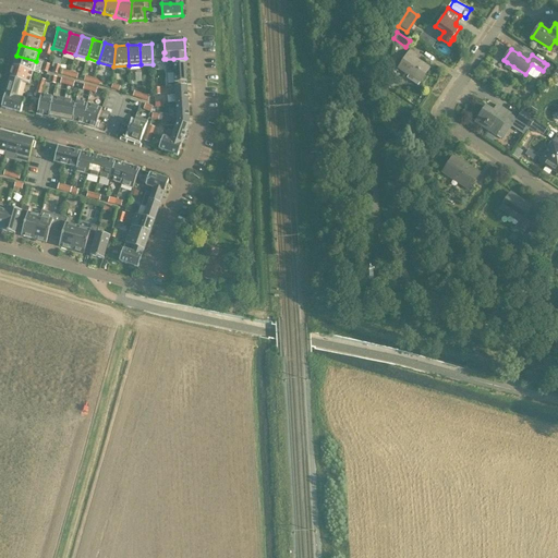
[(410,50),(398,69),(409,75),(407,79),(417,86),(420,83),(429,68),(414,58),(416,55),(410,50)]
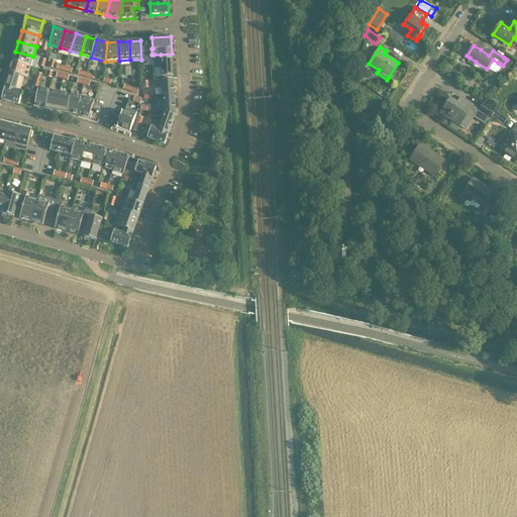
[(15,52),(12,62),(30,67),(36,69),(39,59),(33,57),(15,52)]
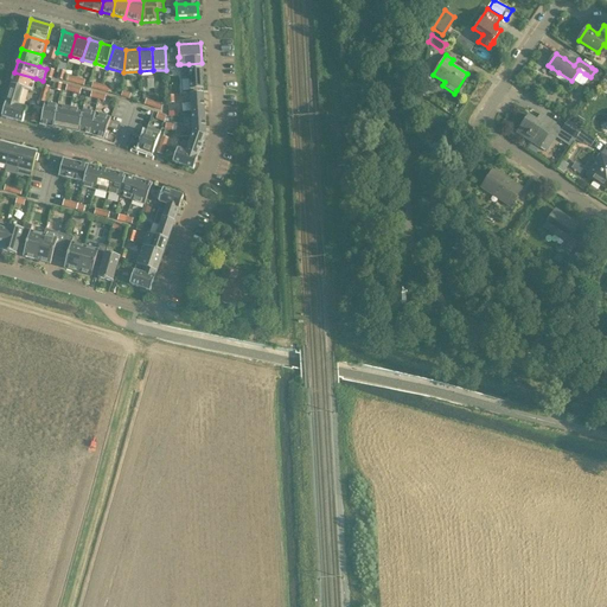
[(189,64),(180,64),(181,80),(181,91),(190,91),(203,90),(202,63),(189,64)]
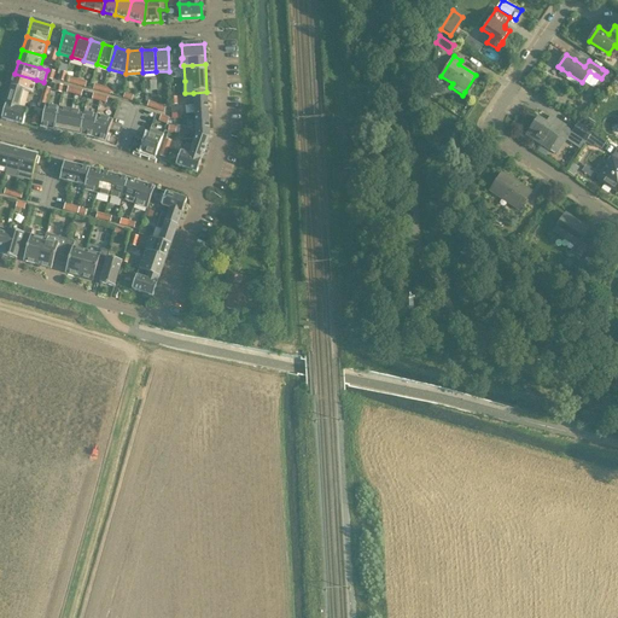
[(11,87),(23,91),(33,93),(36,80),(15,74),(11,87)]
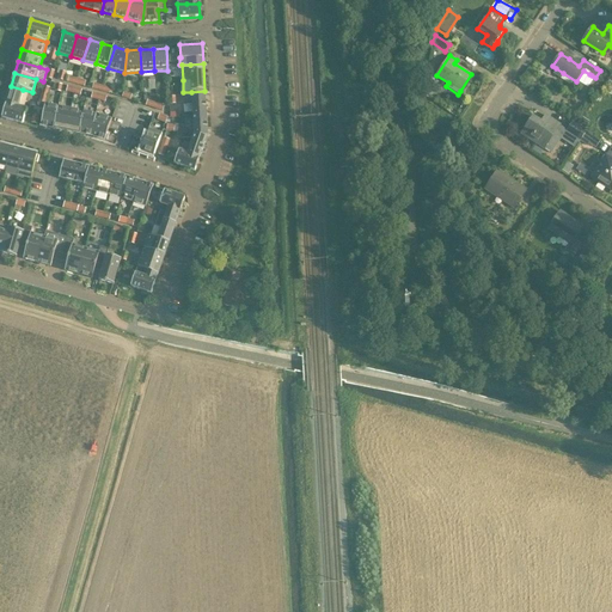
[(11,86),(5,105),(18,109),(23,90),(11,86)]
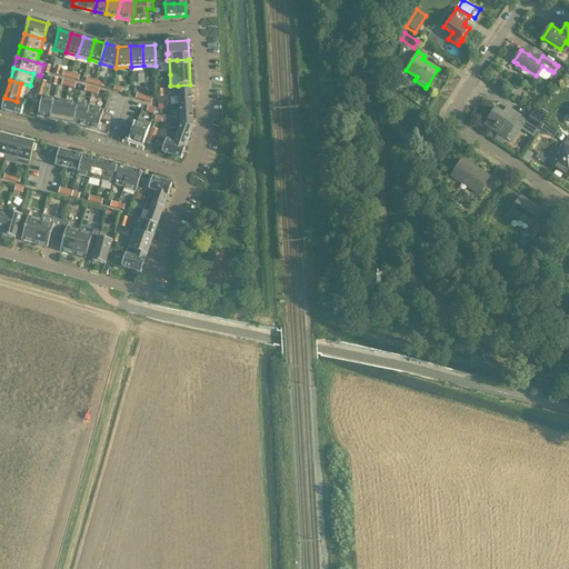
[(178,89),(179,108),(191,108),(190,88),(178,89)]
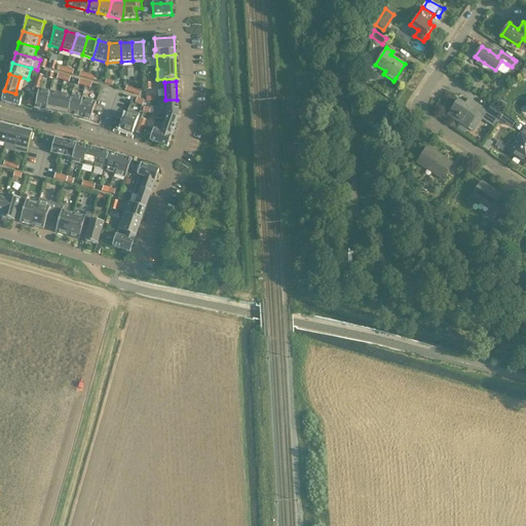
[(35,109),(45,111),(48,91),(38,89),(35,109)]
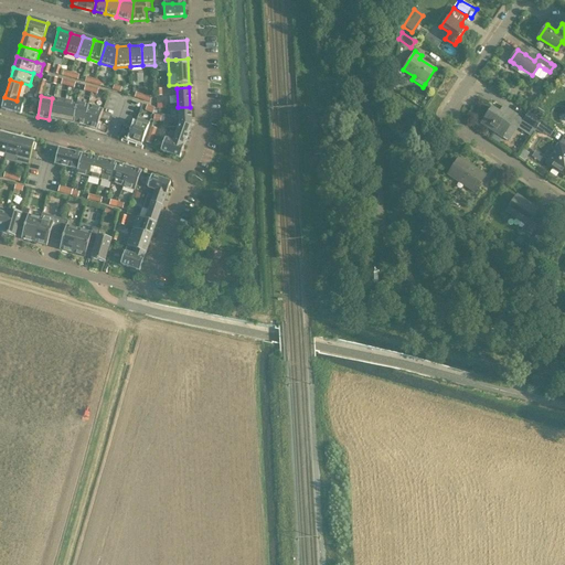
[(1,109),(21,115),(24,103),(17,100),(4,97),(1,109)]
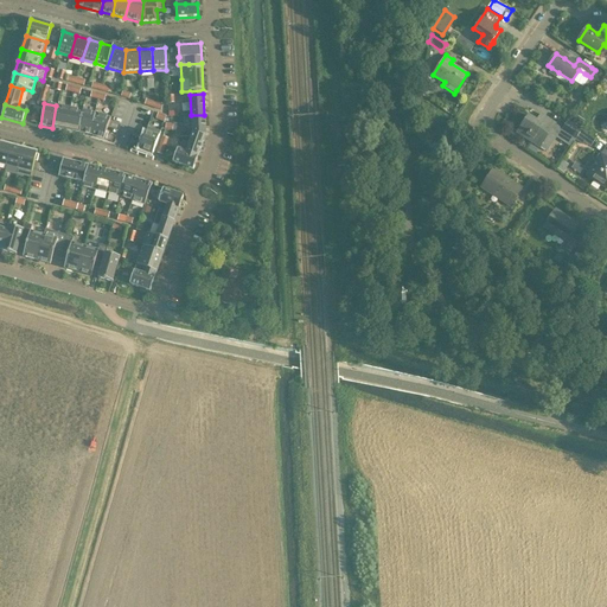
[(52,128),(64,131),(69,108),(61,107),(56,106),(52,128)]
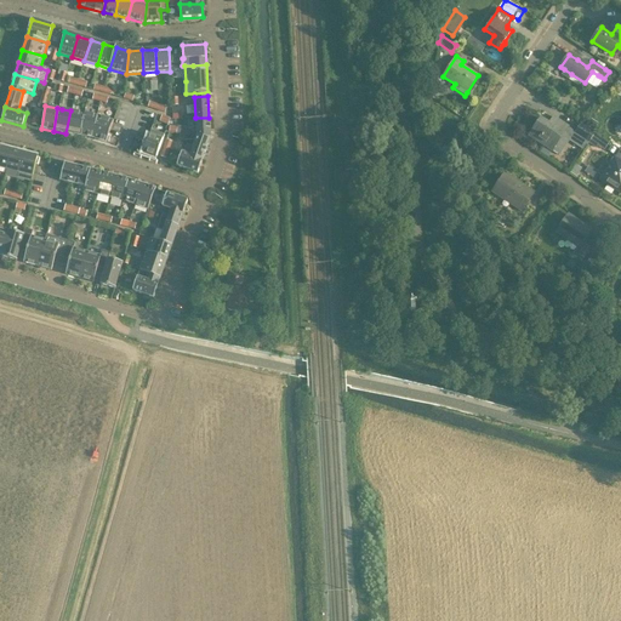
[(84,113),(70,110),(66,134),(80,136),(84,113)]
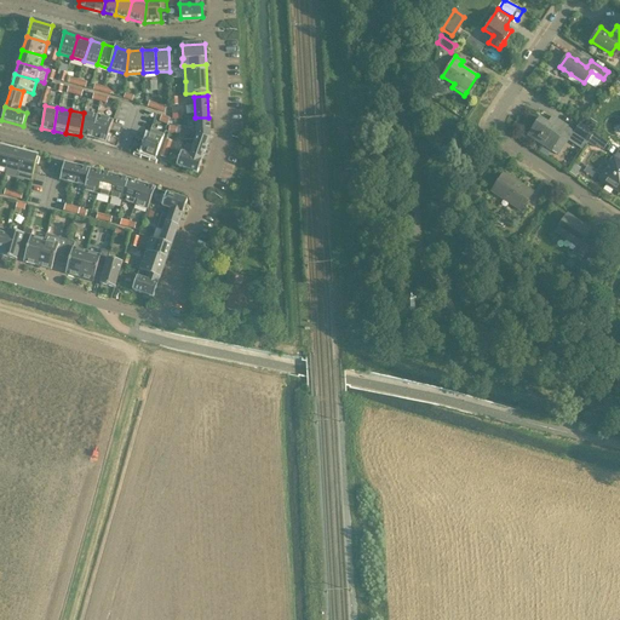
[(97,115),(84,113),(80,136),(92,138),(97,115)]
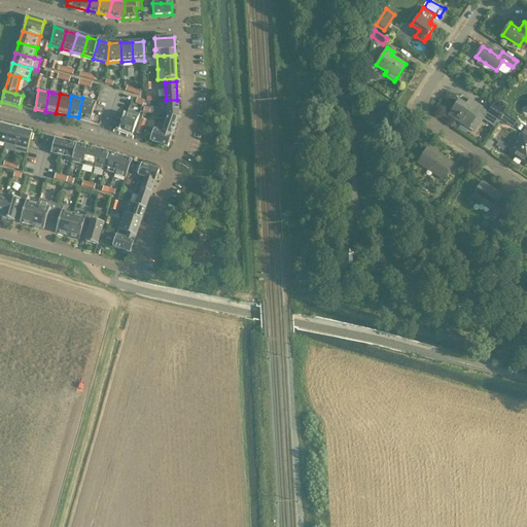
[(96,103),(82,98),(78,117),(90,121),(90,119),(92,120),(94,115),(92,114),(96,103)]
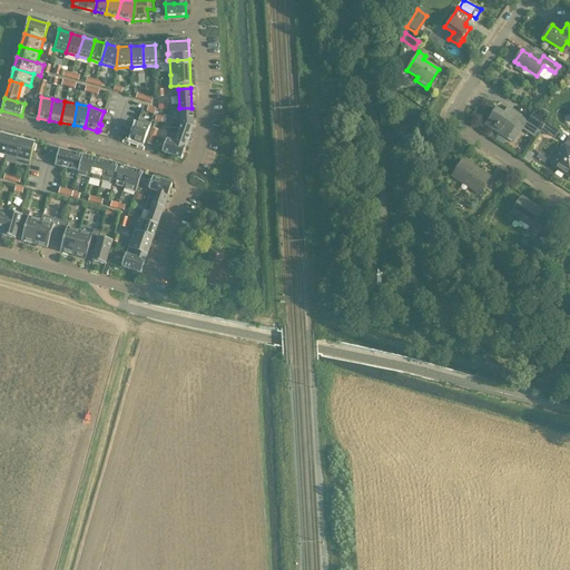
[(503,114),(495,108),(484,124),(505,138),(521,116),(508,107),(503,114)]
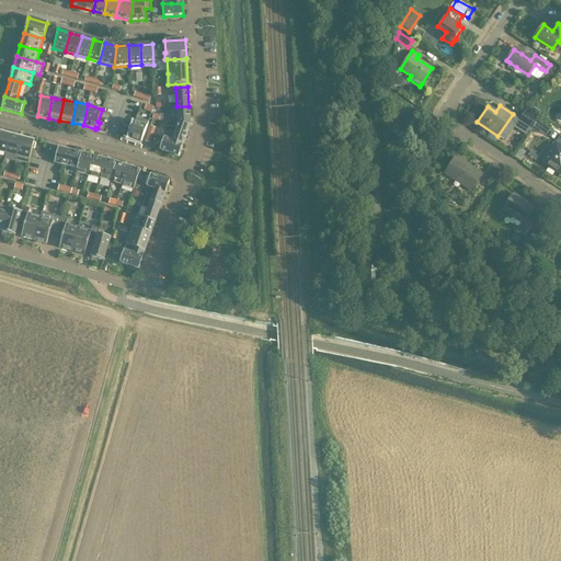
[(178,124),(190,125),(189,106),(176,106),(178,124)]
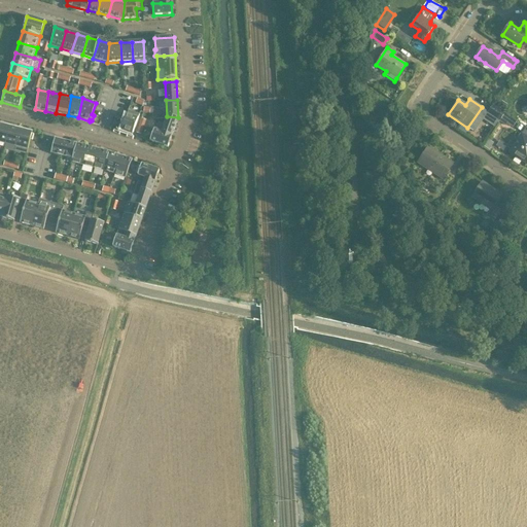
[(499,121),(504,113),(492,104),(487,113),(499,121)]
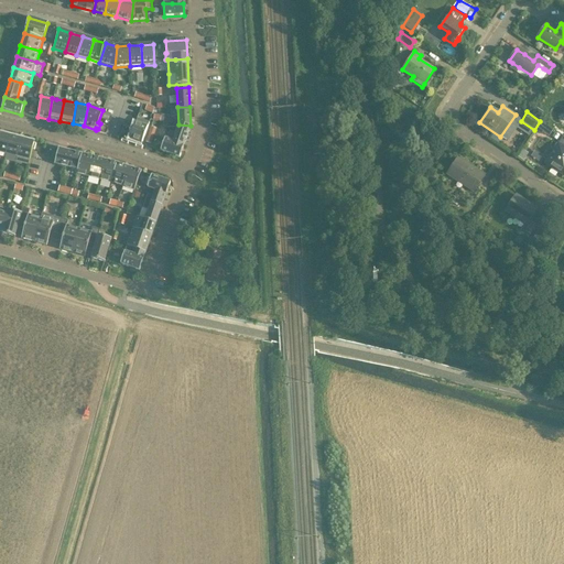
[(137,119),(133,129),(132,133),(130,132),(128,139),(130,139),(129,141),(141,145),(149,123),(137,119)]
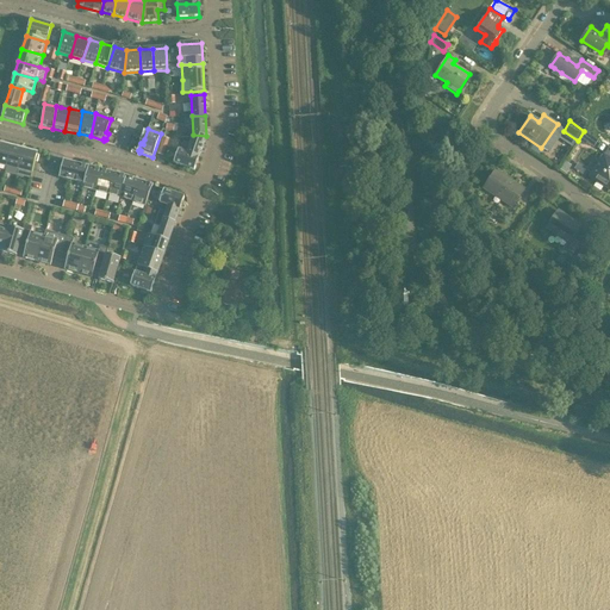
[(599,141),(584,131),(578,141),(585,145),(586,143),(595,148),(599,141)]
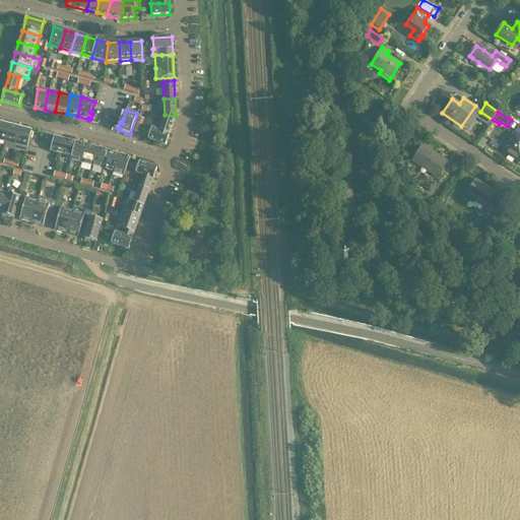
[(165,115),(158,131),(170,134),(176,116),(165,115)]
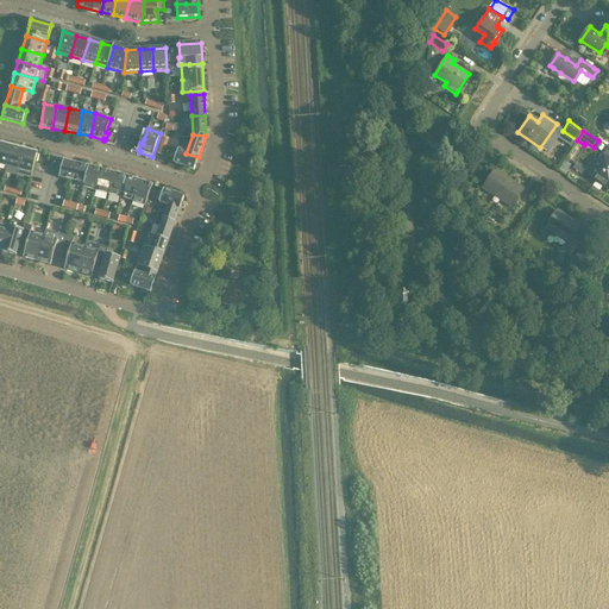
[(0,164),(6,167),(12,146),(0,143),(0,164)]
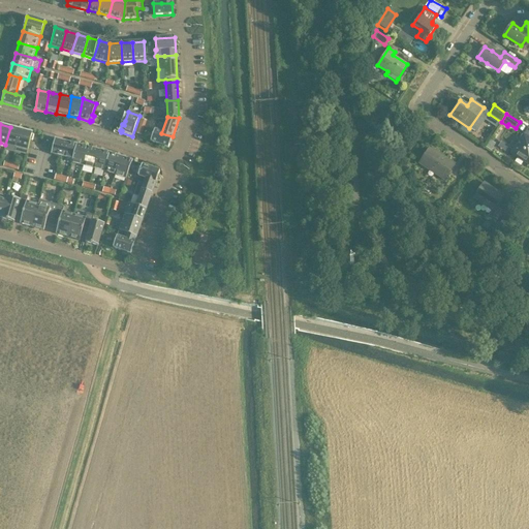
[(304,125),(293,125),(294,145),(305,145),(304,125)]
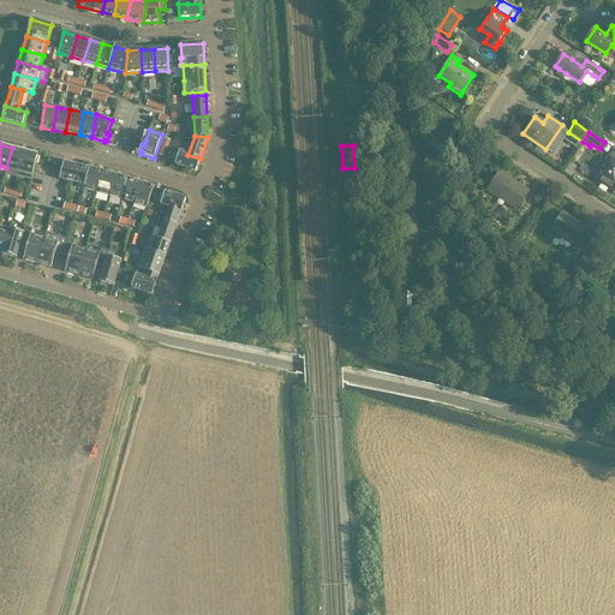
[(6,168),(18,172),(19,172),(24,151),(12,148),(6,168)]
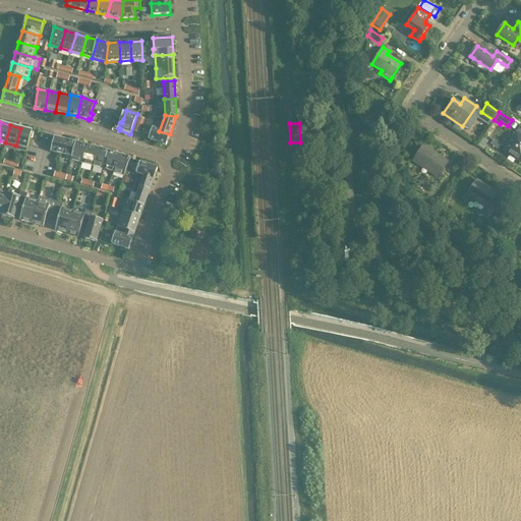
[(504,150),(504,152),(520,162),(520,161),(520,126),(519,125),(504,150)]
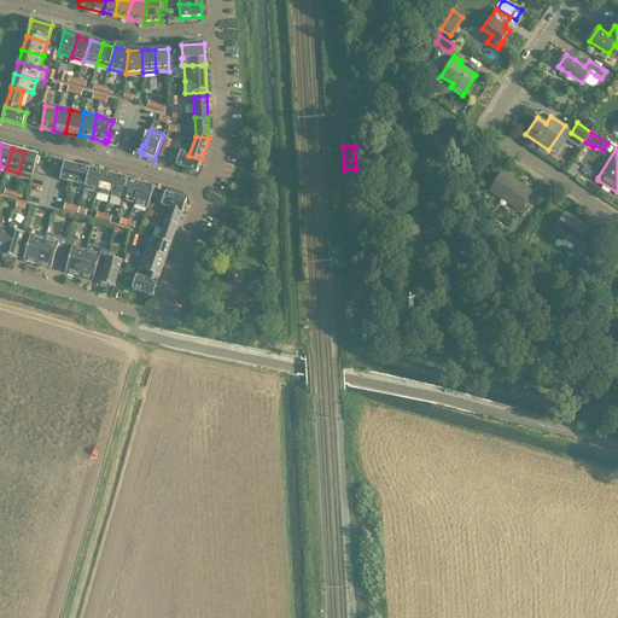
[(38,156),(24,152),(19,173),(18,173),(17,178),(31,181),(35,164),(38,164),(39,158),(38,158),(38,156)]
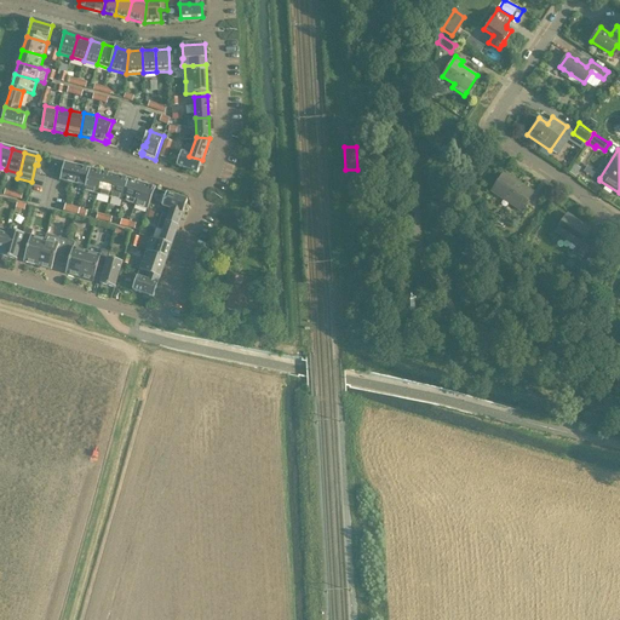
[(181,153),(176,166),(197,173),(202,160),(189,156),(181,153)]
